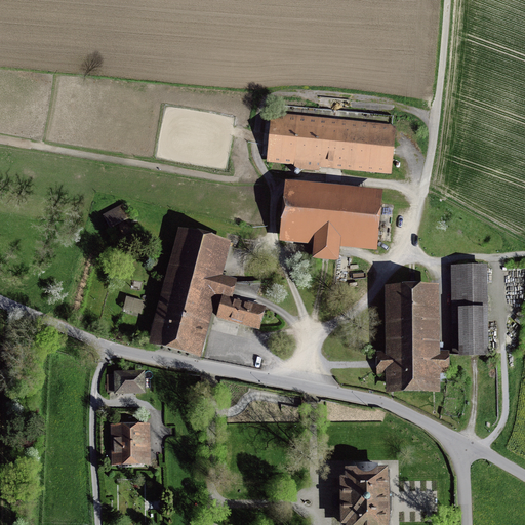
[(271,113),(267,161),(393,173),(397,125),(271,113)]
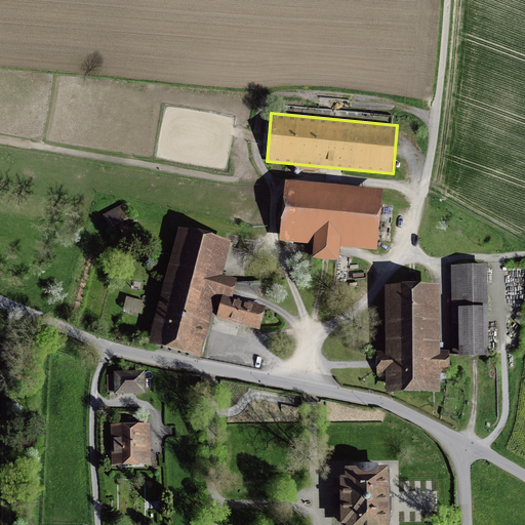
[(384,187),(285,178),(280,239),(315,242),(314,256),(339,258),(340,245),(378,248),(384,187)]
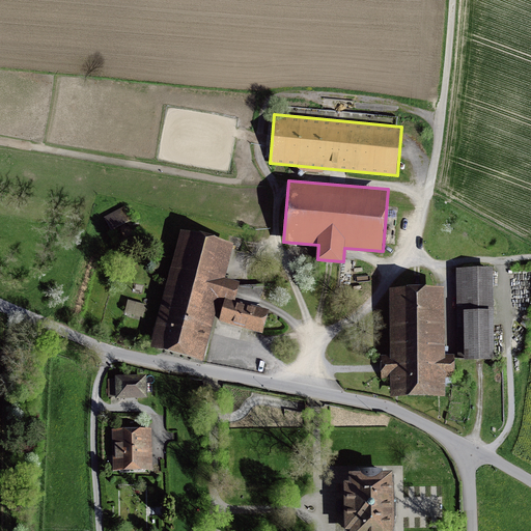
[(105,219),(112,230),(132,219),(124,207),(105,219)]
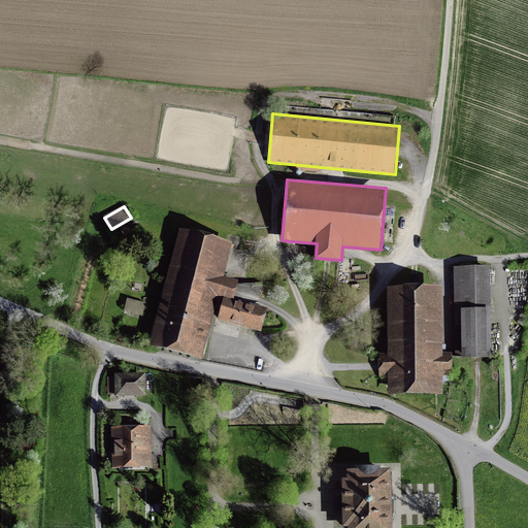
[(180,236),(152,341),(201,356),(215,306),(223,308),(225,299),(223,298),(227,283),(216,279),(225,249),(180,236)]
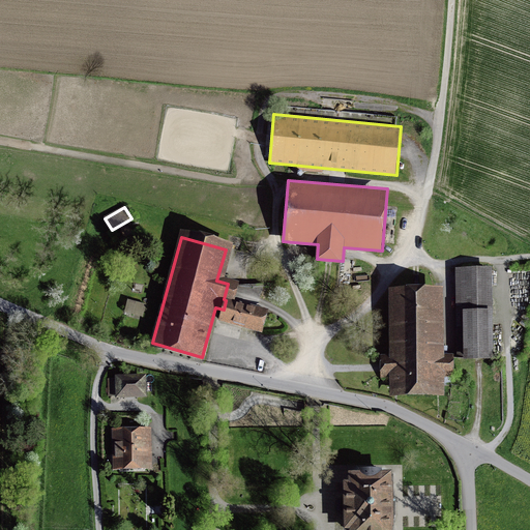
[(457,266),(458,355),(491,355),(490,266),(457,266)]
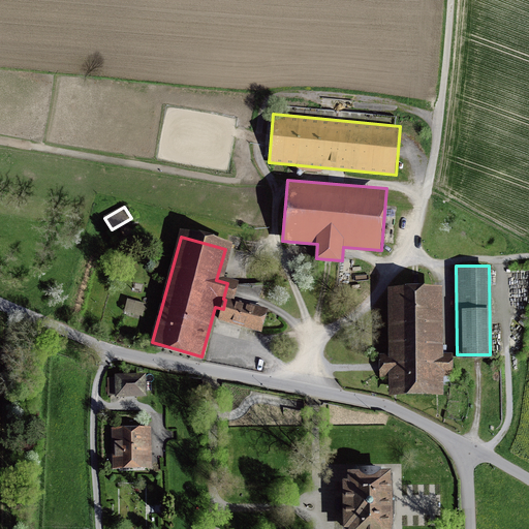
[(223,309),(220,319),(259,331),(265,312),(231,303),(237,285),(227,283),(223,299),(225,300),(223,309)]
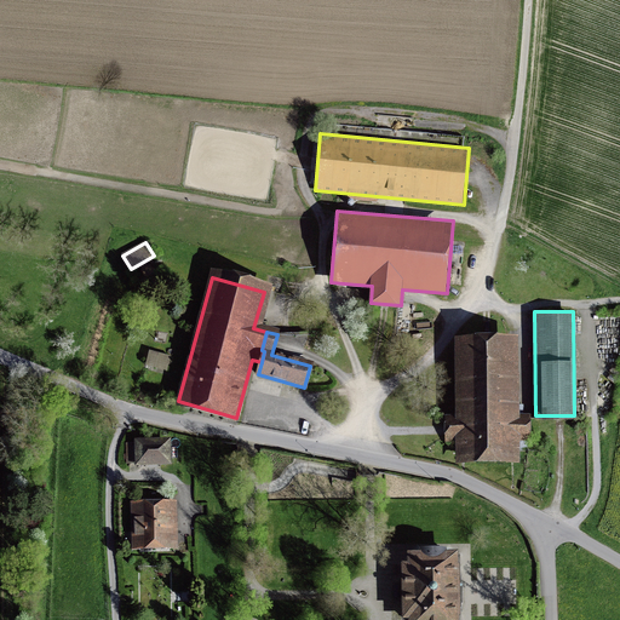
[(491,334),(458,334),(458,363),(458,413),(448,413),(448,442),(458,442),(458,463),(522,463),(522,443),(532,443),(532,414),(522,414),(522,366),(522,334),(491,334)]
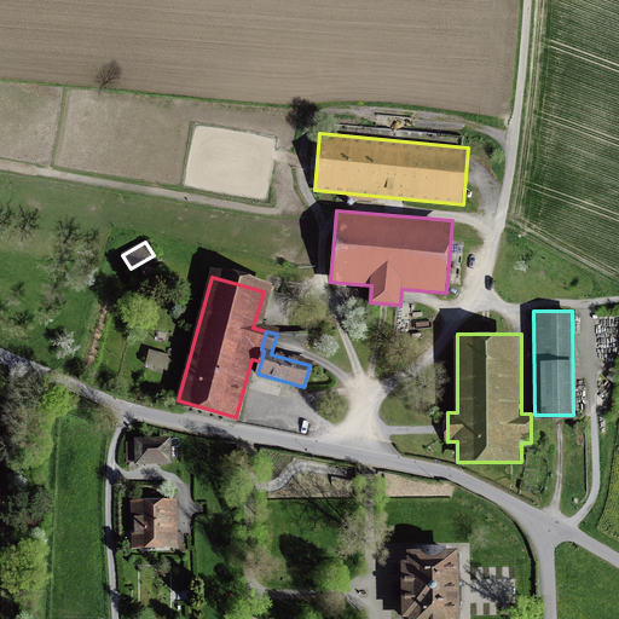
[(166,371),(172,351),(151,345),(145,365),(166,371)]
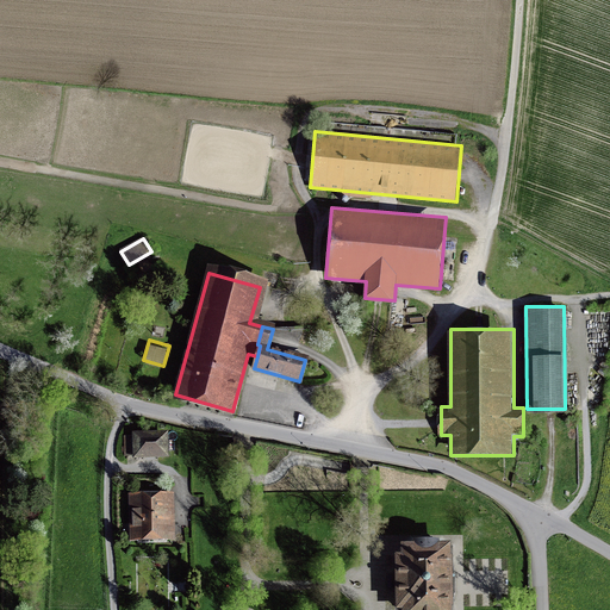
[(169,429),(131,430),(132,459),(169,458),(169,429)]
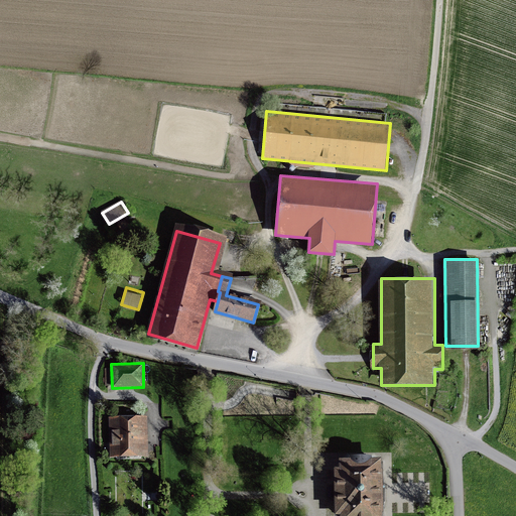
[(107,415),(108,454),(146,453),(145,414),(107,415)]
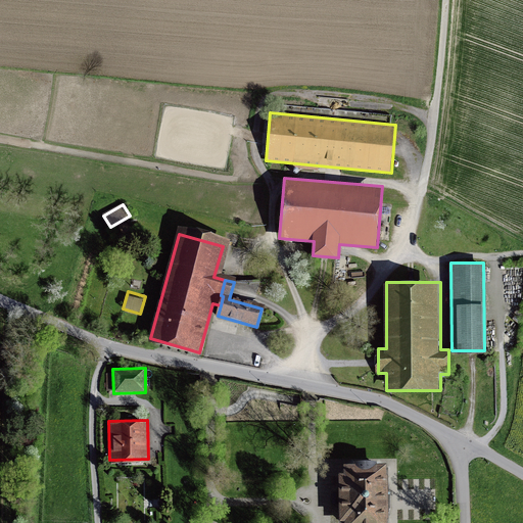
[(345,471),(339,471),(339,522),(389,522),(390,458),(352,458),(352,462),(345,462),(345,471)]
